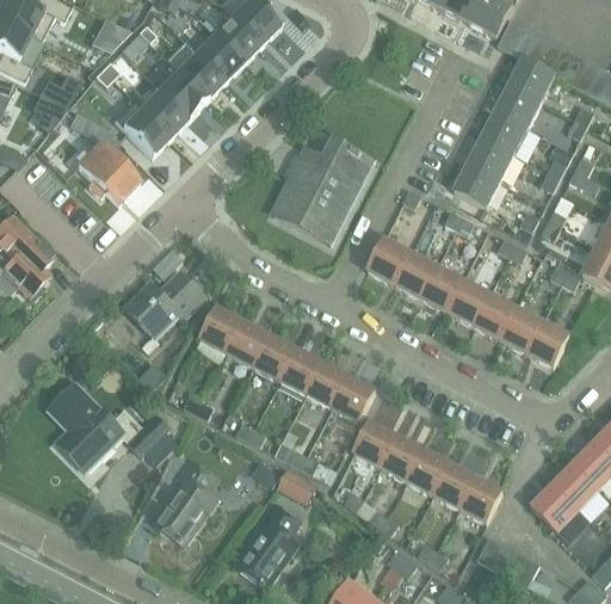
[(1,0),(0,4),(0,18),(4,20),(42,39),(54,16),(63,20),(71,5),(61,0),(36,0),(35,4),(26,0),(1,0)]
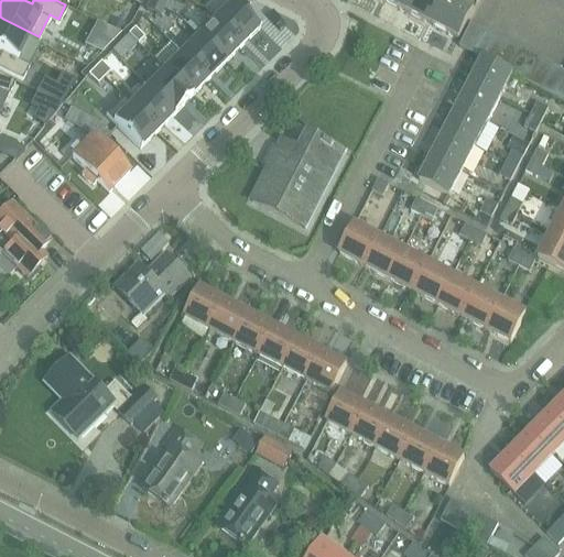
[(148,0),(145,4),(159,11),(163,3),(156,0),(148,0)]
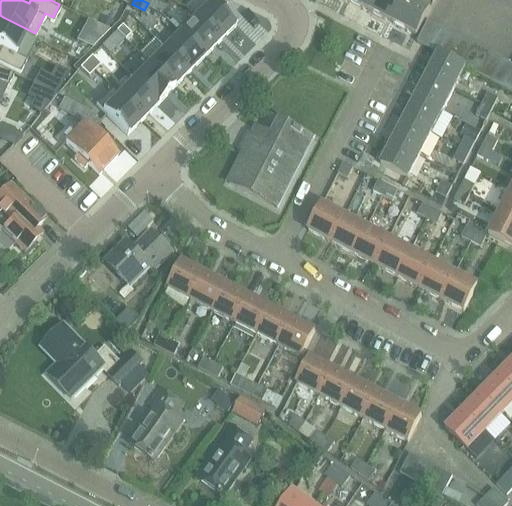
[(208,0),(195,13),(219,38),(233,23),(234,23),(235,22),(232,19),(235,16),(226,8),(223,11),(213,0),(208,0)]
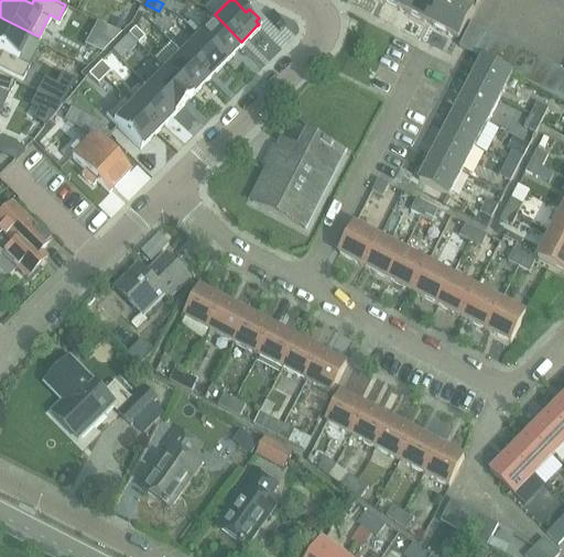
[(393,0),(410,9),(413,0),(393,0)]
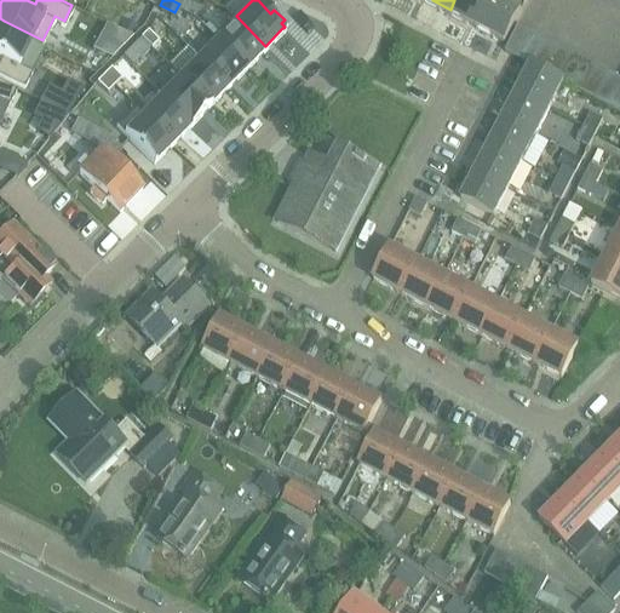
[(454,0),(451,10),(477,23),(488,0),(454,0)]
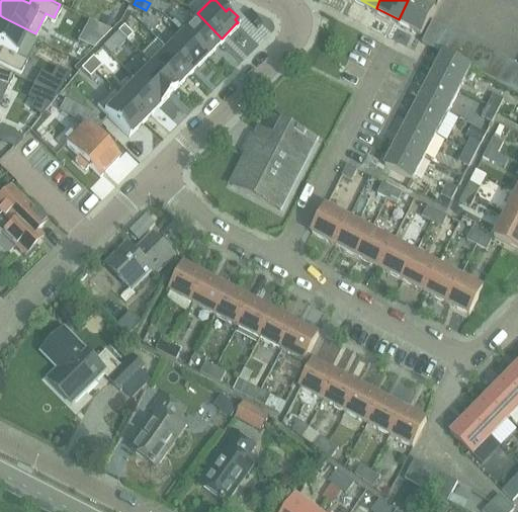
[(408,0),(399,19),(422,30),(436,3),(430,0),(408,0)]
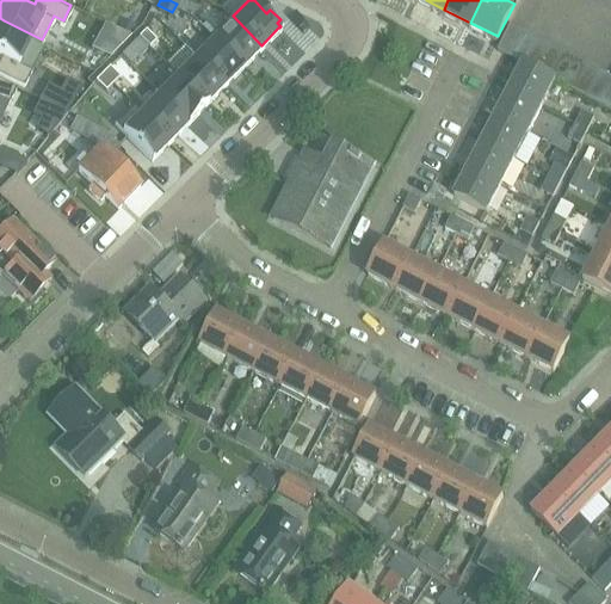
[(228,12),(210,30),(244,63),(261,45),(233,16),(228,12)]
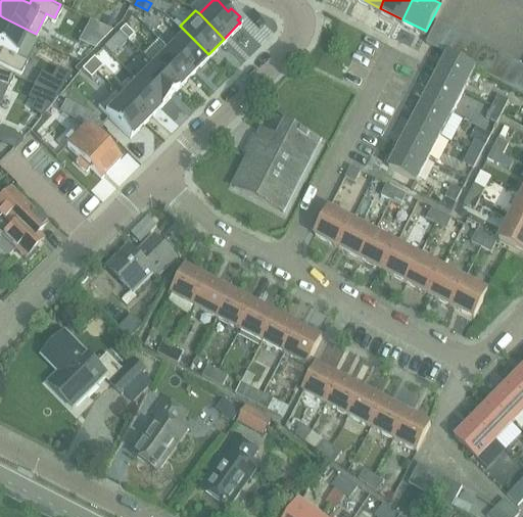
[(0,42),(1,44),(0,45),(0,57),(2,59),(20,68),(38,36),(35,35),(36,34),(3,17),(0,15),(0,42)]
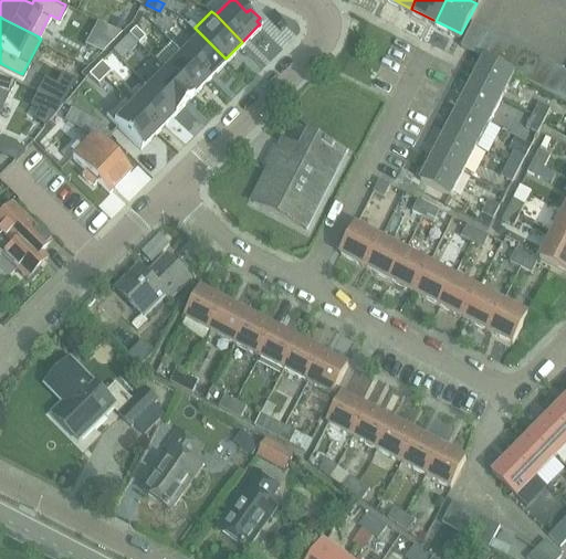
[(473,19),(461,42),(469,46),(473,49),(485,24),(473,19)]
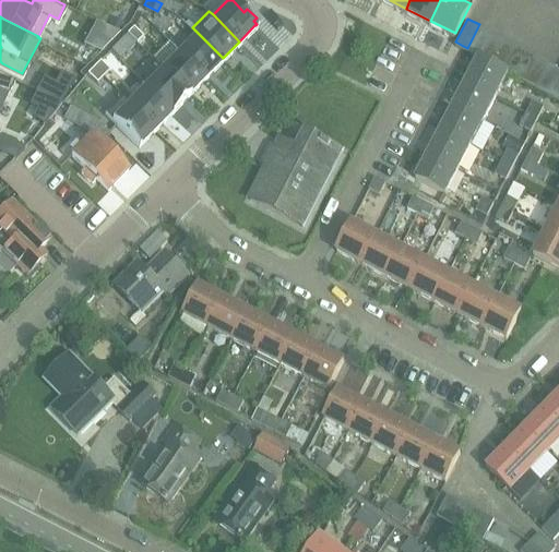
[(133,23),(127,30),(137,38),(143,32),(133,23)]
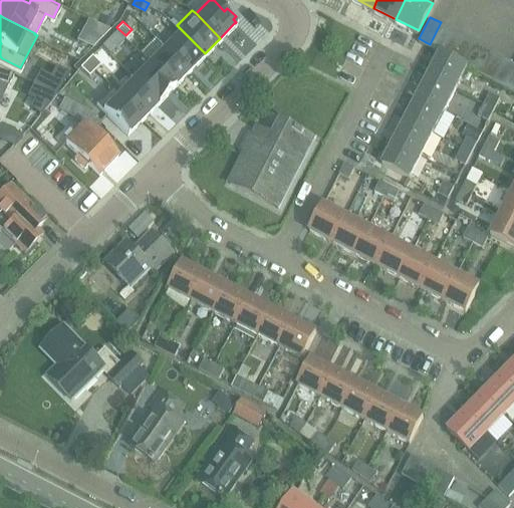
[(441,22),(430,44),(441,50),(452,28),(441,22)]
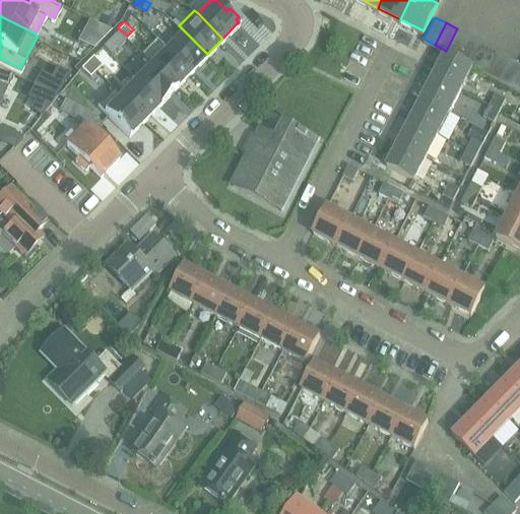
[(164,41),(161,43),(166,46),(167,45),(192,69),(207,54),(179,25),(164,41)]
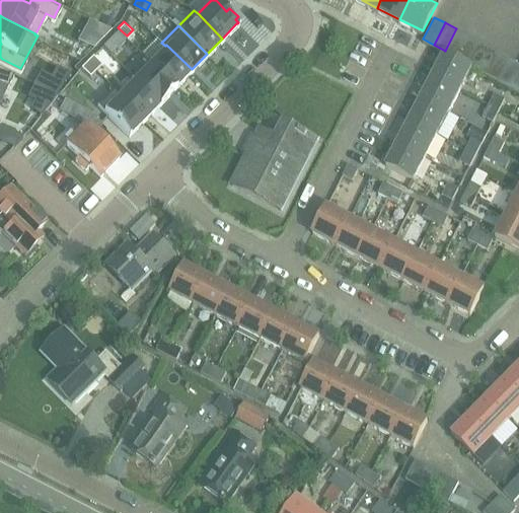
[(456,28),(445,51),(456,56),(467,34),(456,28)]
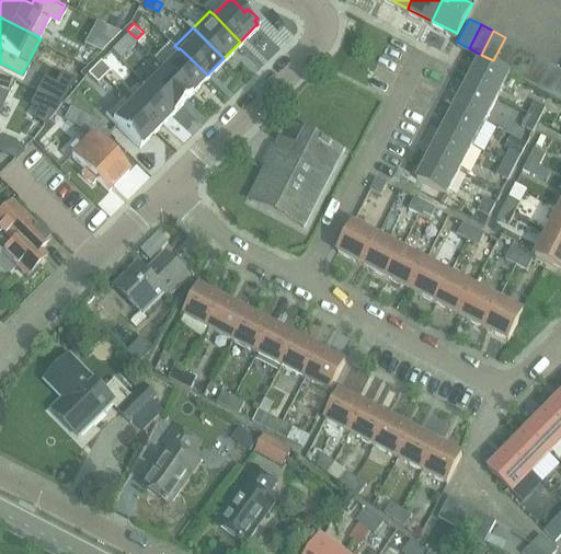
[(505,37),(493,60),(505,67),(517,43),(505,37)]
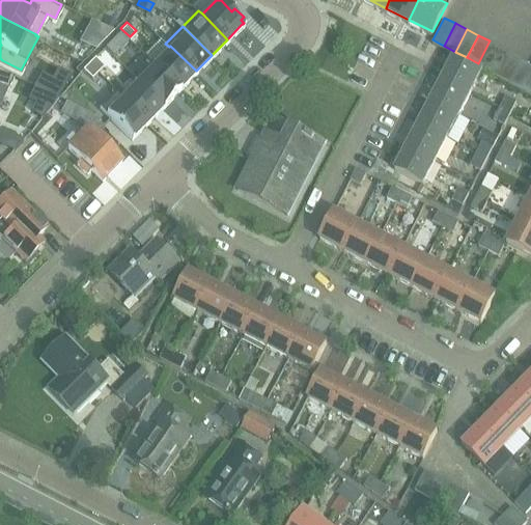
[(113,53),(120,46),(111,37),(104,44),(113,53)]
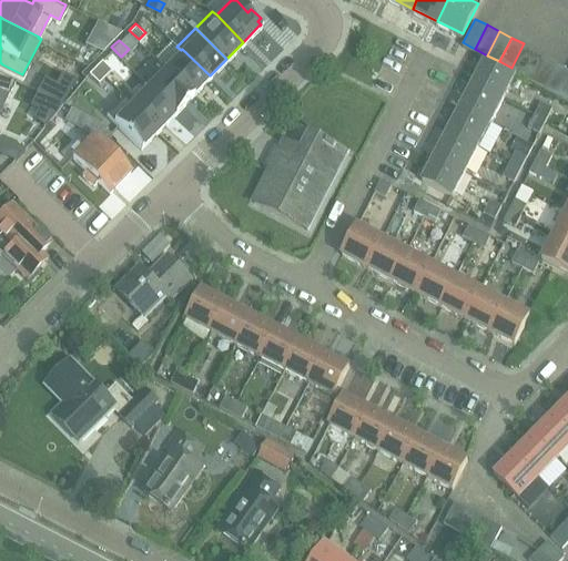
[(524,43),(511,68),(523,73),(536,50),(535,50),(524,43)]
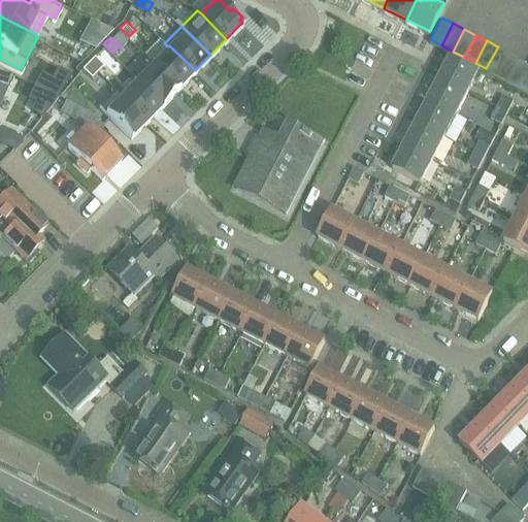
[(168,46),(154,61),(178,86),(195,70),(169,45),(168,46)]
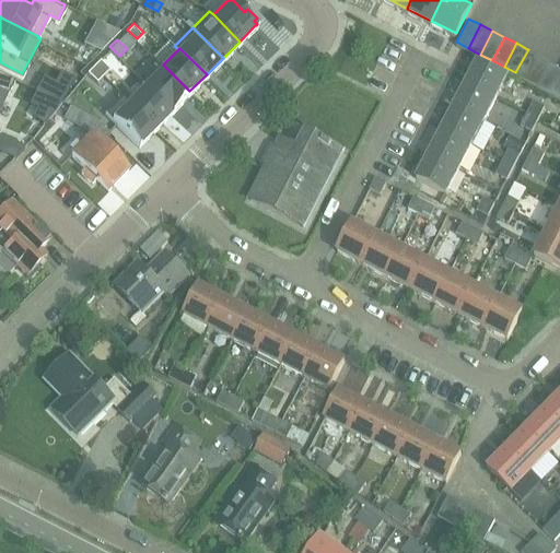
[(528,49),(515,72),(527,79),(539,56),(528,49)]
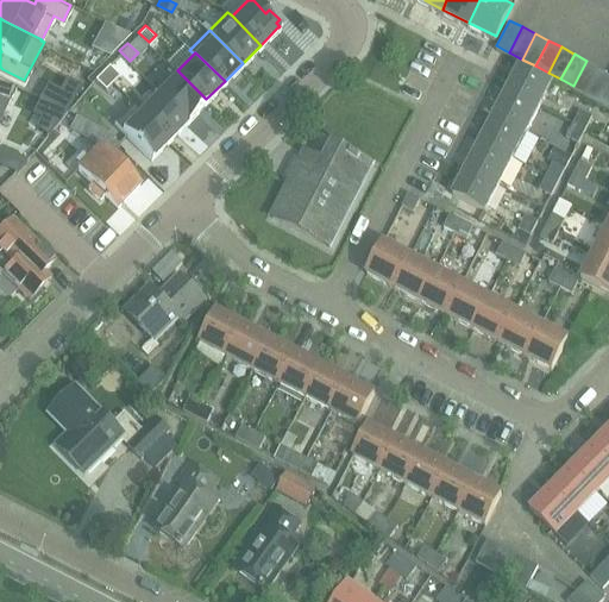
[(521,58),(508,85),(540,102),(553,75),(544,70),(528,62),(521,58)]
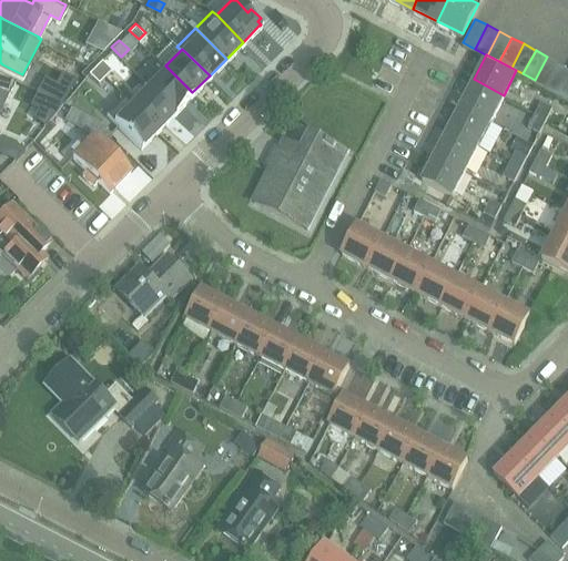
[(101,57),(95,63),(104,73),(111,67),(101,57)]
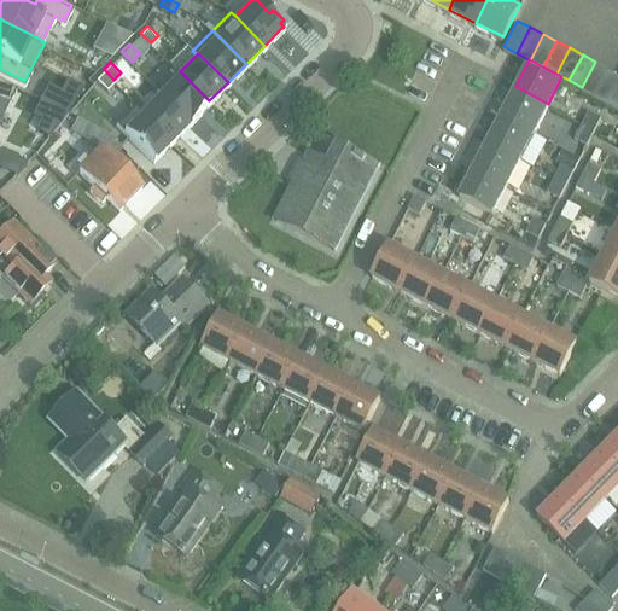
[(595,62),(582,87),(595,94),(608,68),(595,62)]
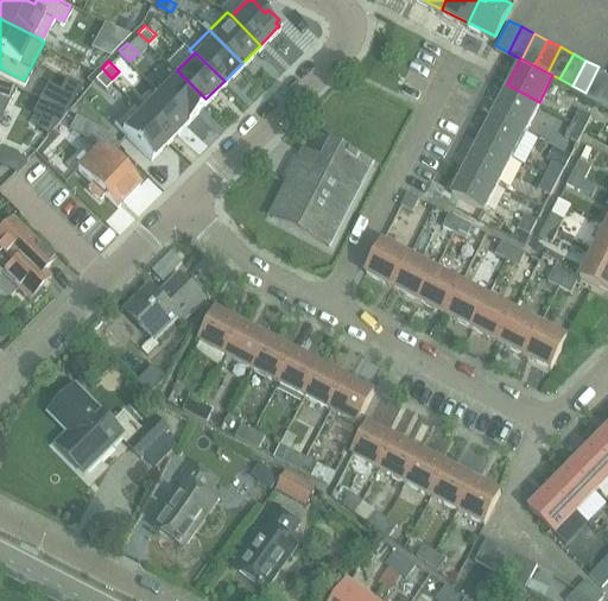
[(172,67),(153,86),(158,90),(159,88),(189,116),(206,99),(177,70),(172,67)]
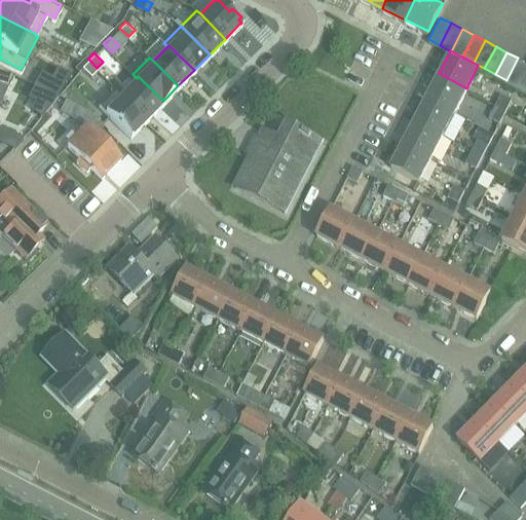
[(525,62),(518,58),(506,80),(517,85),(525,68),(525,62)]
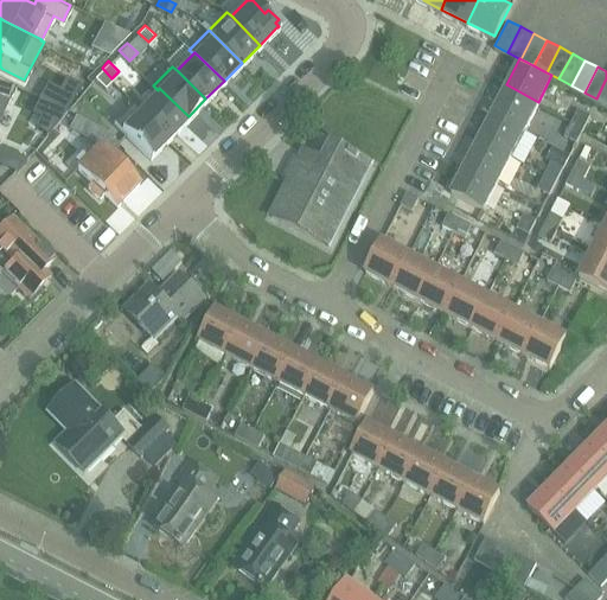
[(102,68),(94,75),(104,85),(112,78),(102,68)]
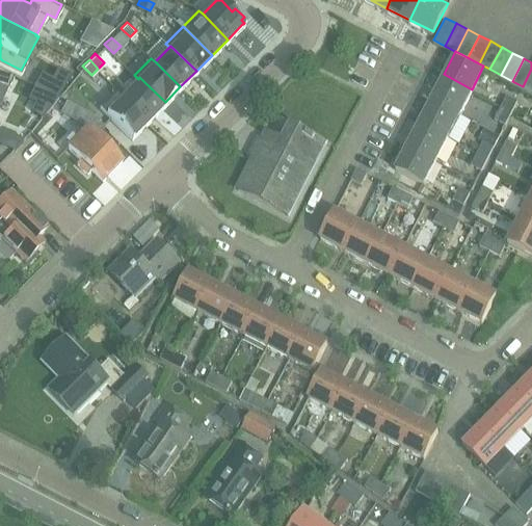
[(0,98),(7,84),(15,71),(0,63),(0,98)]
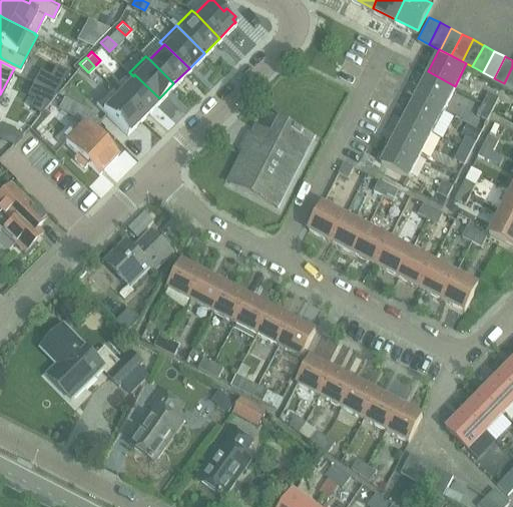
[(512,66),(504,83),(512,87),(512,66)]
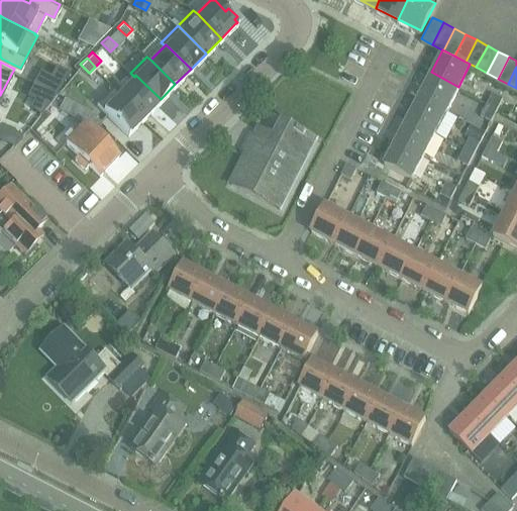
[(431,72),(419,94),(446,109),(458,87),(431,72)]
